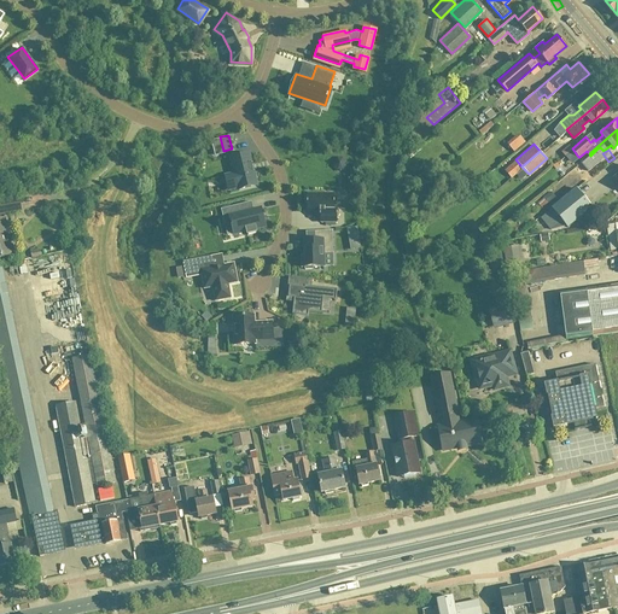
[(249,152),(231,157),(238,187),(256,183),(249,152)]
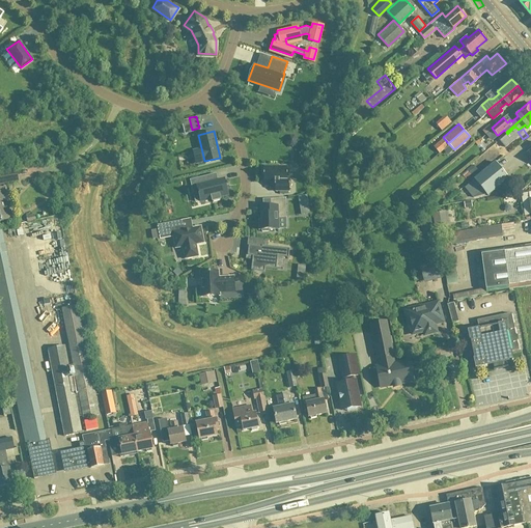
[(513,148),(521,140),(515,136),(508,144),(513,148)]
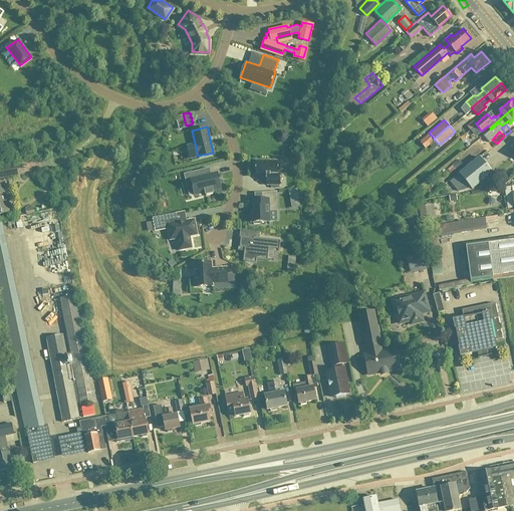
[(457,190),(472,187),(472,188),(492,171),(480,156),(450,181),(457,190)]
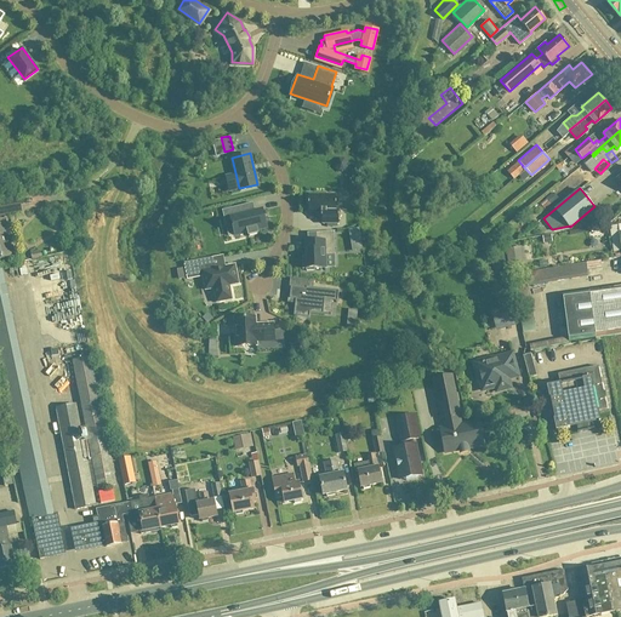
[(320,210),(322,221),(339,221),(337,206),(335,206),(335,193),(308,193),(308,210),(320,210)]
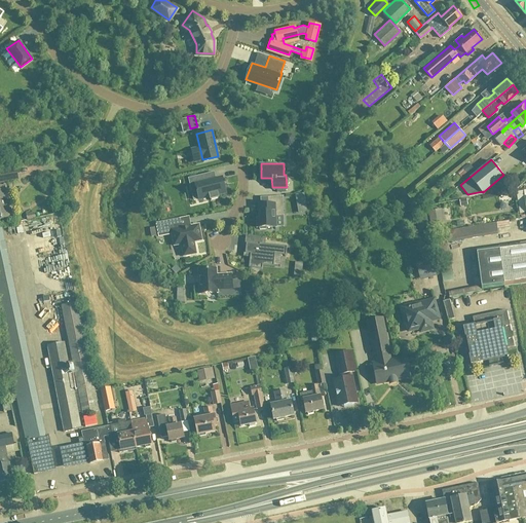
[(15,166),(0,169),(0,181),(19,179),(15,166)]
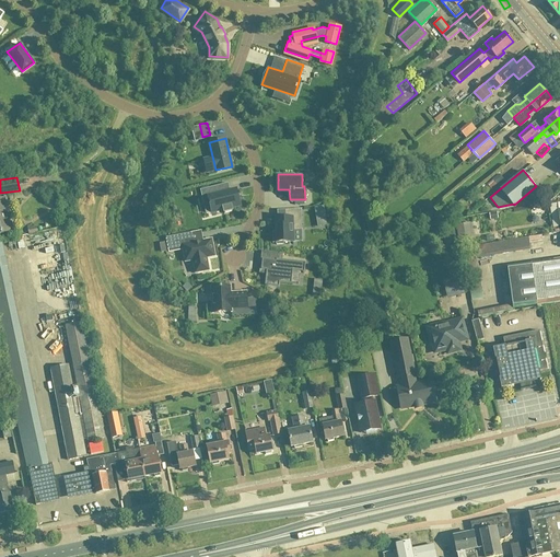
[(240,204),(235,187),(224,189),(222,182),(199,188),(201,196),(208,195),(209,201),(209,204),(210,204),(212,211),(223,208),(223,211),(232,209),(231,206),(240,204)]
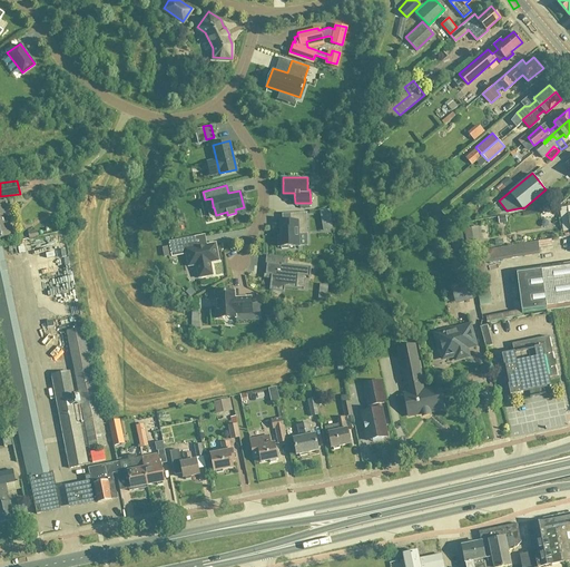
[(7,216),(6,216),(2,199),(0,199),(0,235),(9,234),(8,228),(7,228),(7,223),(8,223),(7,216)]
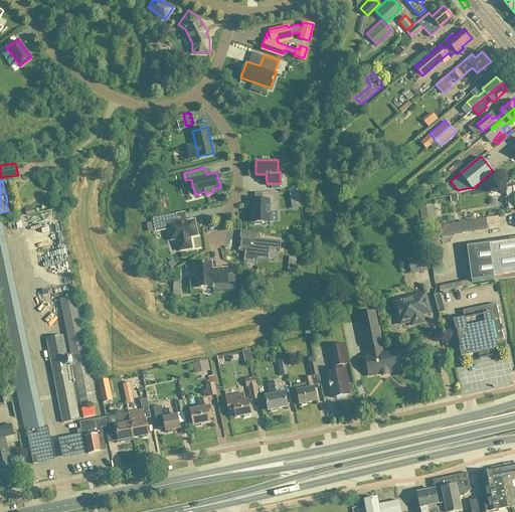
[(261,220),(270,220),(269,210),(277,209),(277,190),(262,191),(262,198),(254,198),(252,198),(252,206),(253,206),(253,211),(250,211),(251,221),(253,221),(253,223),(261,222),(261,220)]
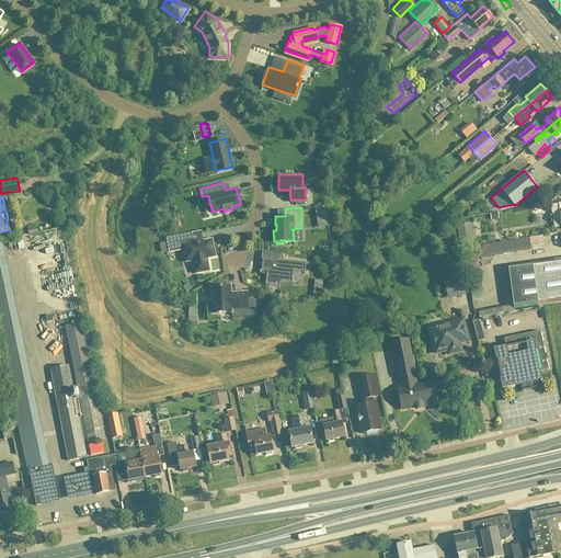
[(215,254),(212,238),(189,242),(186,232),(167,237),(169,250),(183,248),(185,260),(193,259),(195,272),(209,269),(206,257),(215,254)]
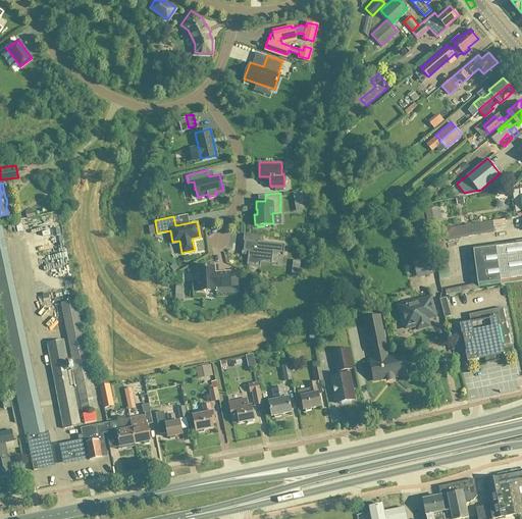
[(27,434),(33,468),(37,468),(37,466),(53,463),(49,447),(51,446),(48,429),(45,429),(0,222),(0,221),(0,317),(24,434),(27,434)]
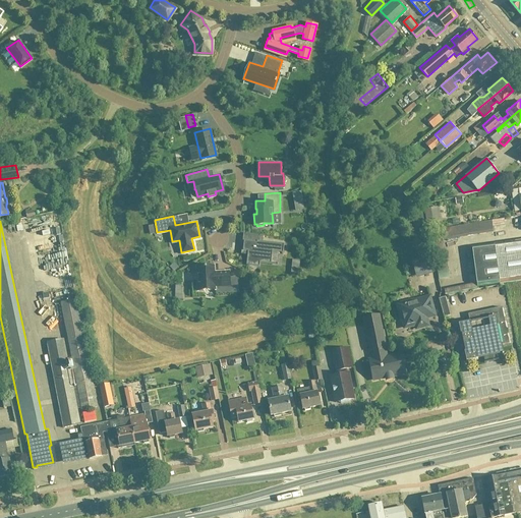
[(49,264),(67,260),(61,239),(52,241),(50,236),(42,238),(49,264)]
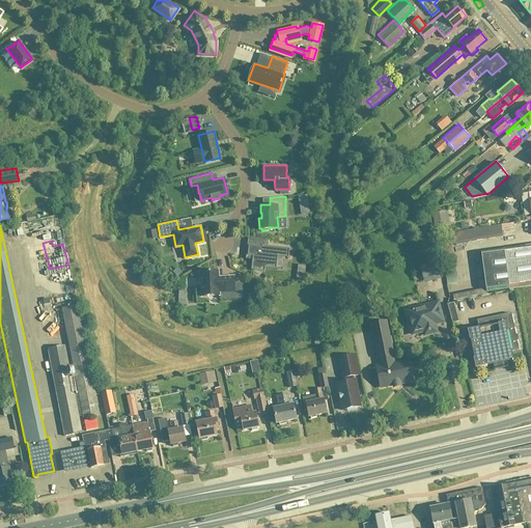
[(530,283),(530,243),(480,250),(485,290),(530,283)]
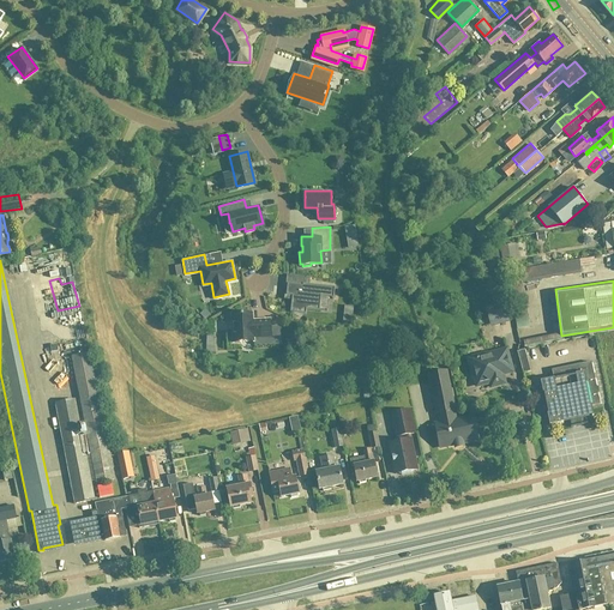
[(287,282),(286,294),(292,294),(290,310),(305,312),(306,307),(319,308),(320,295),(329,295),(333,296),(335,285),(314,283),(302,282),(302,284),(287,282)]
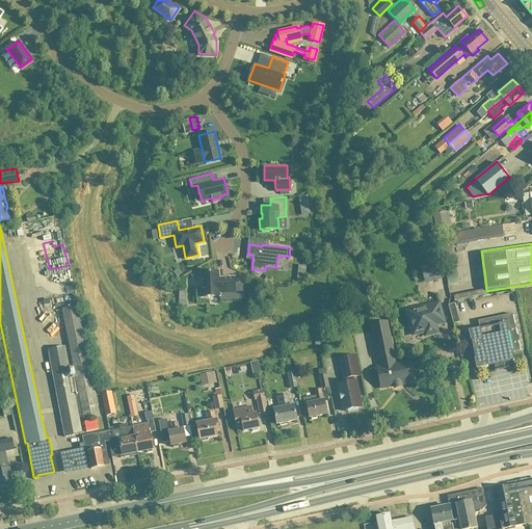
[(433,276),(441,274),(437,260),(429,262),(433,276)]
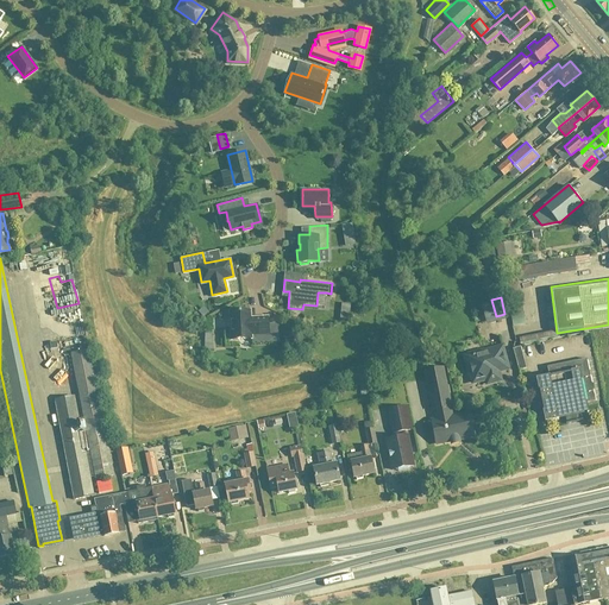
[(43,316),(51,314),(49,306),(41,308),(43,316)]
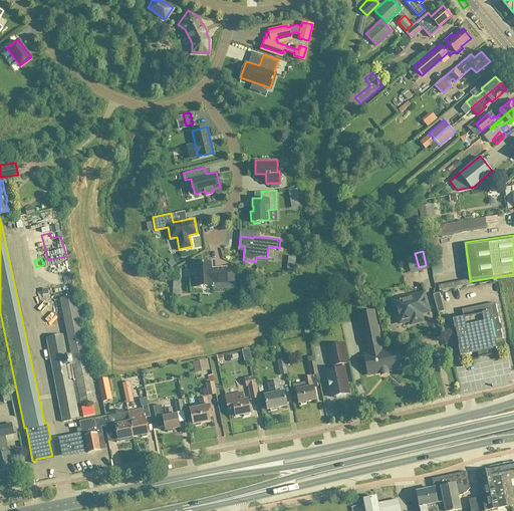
[(211,261),(194,262),(195,285),(212,284),(212,281),(226,280),(225,266),(217,266),(217,267),(211,268),(211,261)]
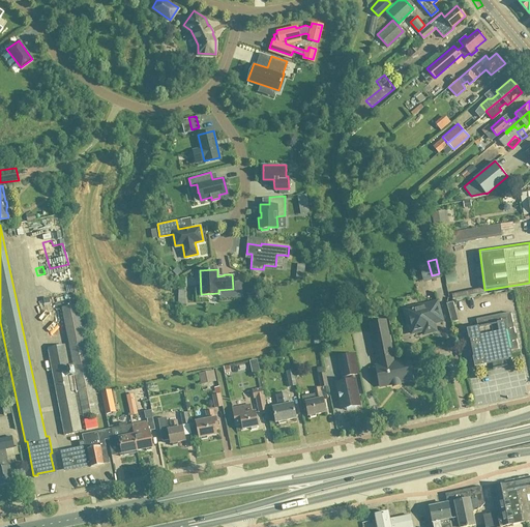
[(460,270),(448,271),(449,283),(460,283),(460,270)]
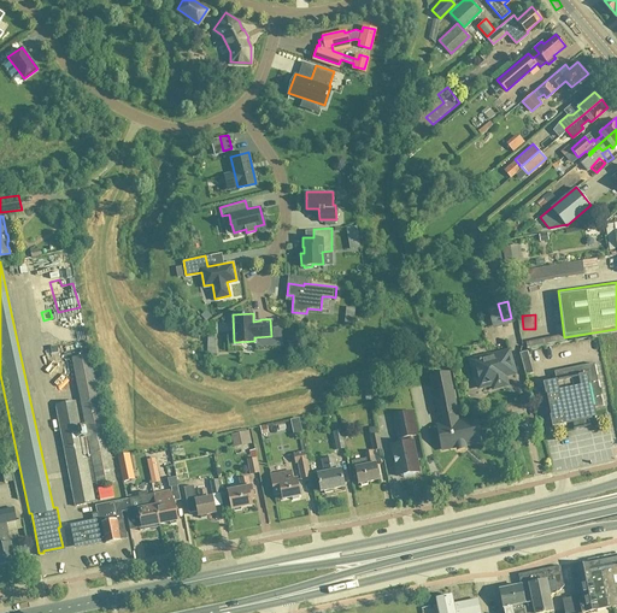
[(65,345),(80,341),(77,332),(63,336),(65,345)]
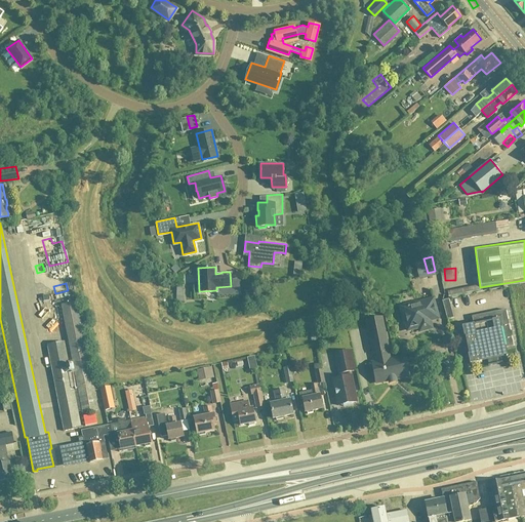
[(433,297),(401,306),(407,328),(418,325),(419,329),(431,326),(429,319),(438,317),(433,297)]
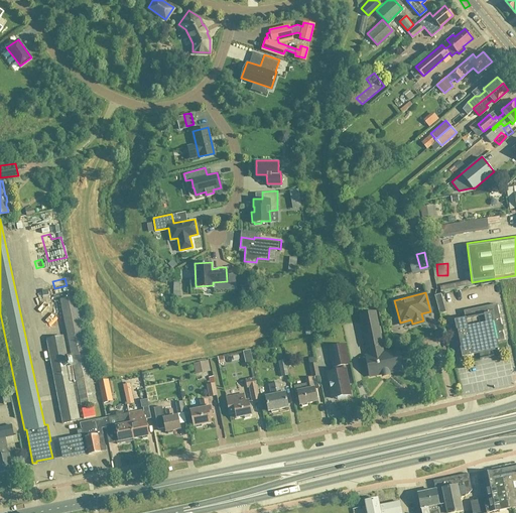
[(440,292),(434,294),(438,311),(445,310),(440,292)]
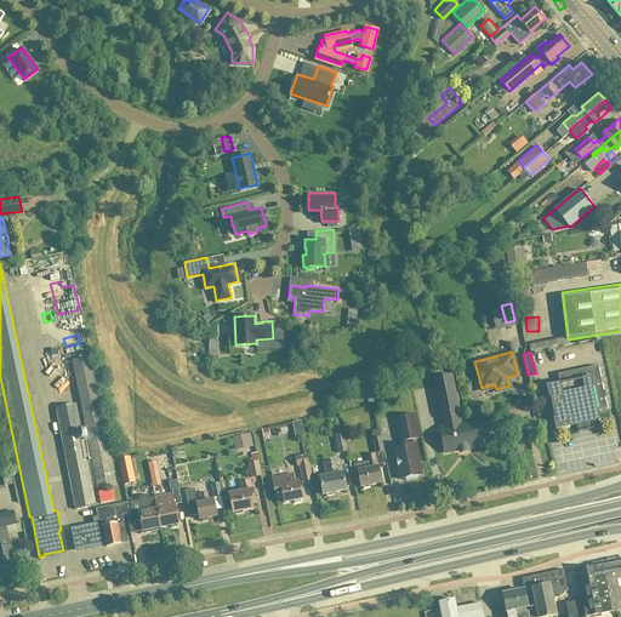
[(75,507),(95,503),(89,473),(95,473),(97,486),(115,483),(90,355),(72,359),(86,429),(81,430),(75,401),(56,406),(75,507)]
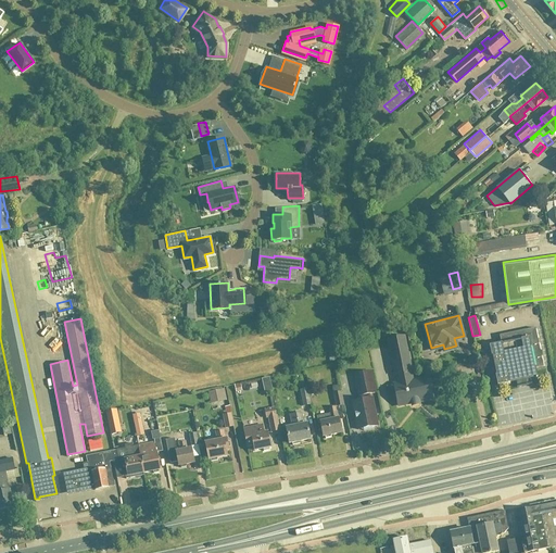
[(535,366),(543,365),(534,326),(498,334),(501,341),(489,343),(491,354),(492,354),(495,374),(496,384),(509,381),(509,380),(515,379),(517,385),(516,385),(516,386),(532,382),(531,381),(530,376),(535,375),(535,376),(536,376),(535,366)]
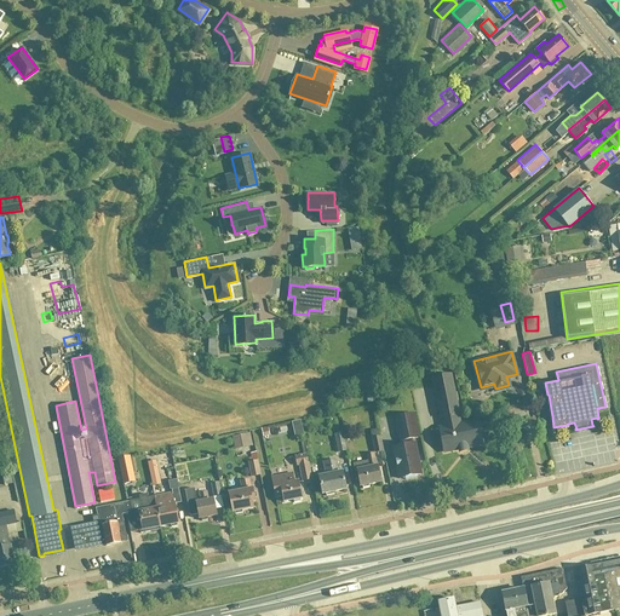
[(438,426),(443,449),(482,442),(477,418),(459,421),(457,413),(458,412),(451,373),(432,376),(441,415),(442,415),(443,425),(438,426)]
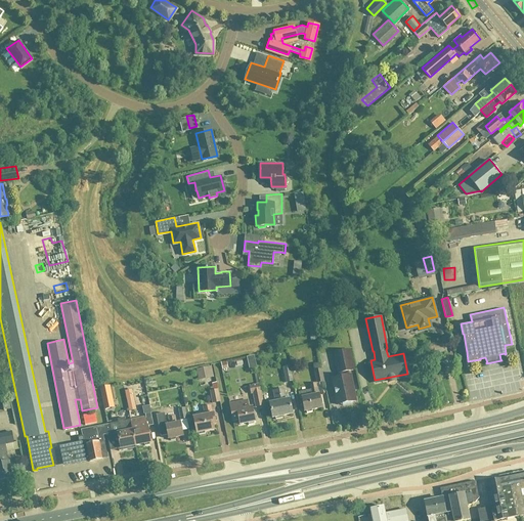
[(352,399),(355,399),(350,373),(349,374),(348,370),(353,368),(349,348),(334,351),(338,372),(339,371),(340,375),(332,377),(334,386),(336,387),(337,391),(335,393),(337,403),(340,402),(343,404),(351,402),(352,399)]
